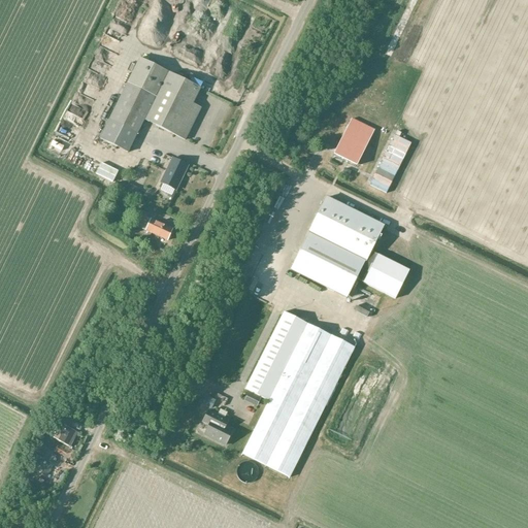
[(144,121),(186,141),(201,108),(193,104),(201,89),(139,59),(99,139),(128,154),(144,121)]
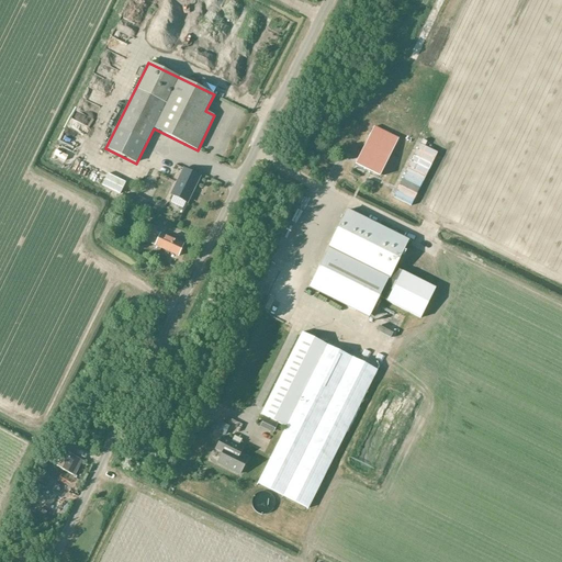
[(374,126),(355,166),(379,177),(398,138),(374,126)]
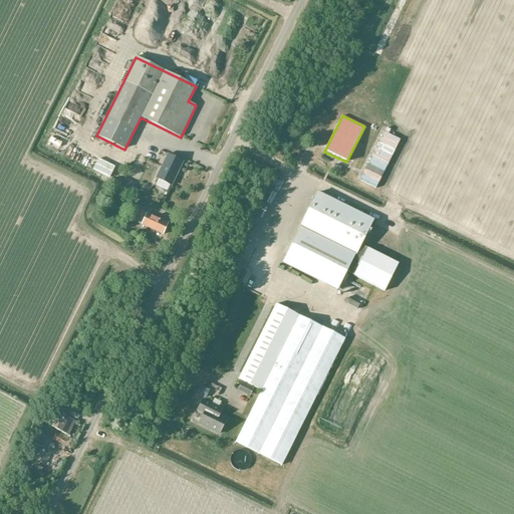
[(381,138),(398,146),(400,141),(383,133),(381,138)]
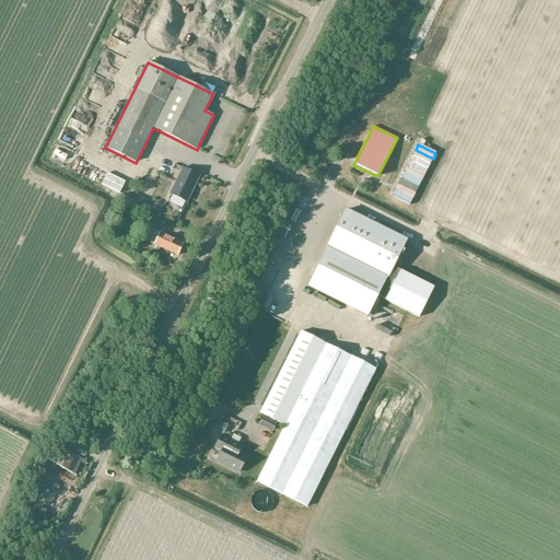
[(416,150),(412,155),(430,164),(433,159),(416,150)]
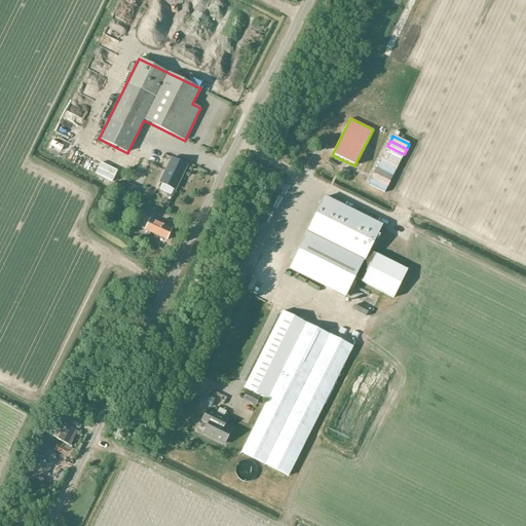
[(404,154),(387,146),(384,152),(401,160),(404,154)]
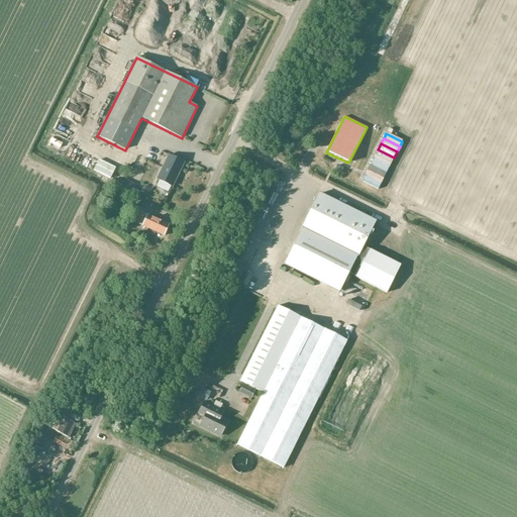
[(376,154),(392,163),(394,158),(378,149),(376,154)]
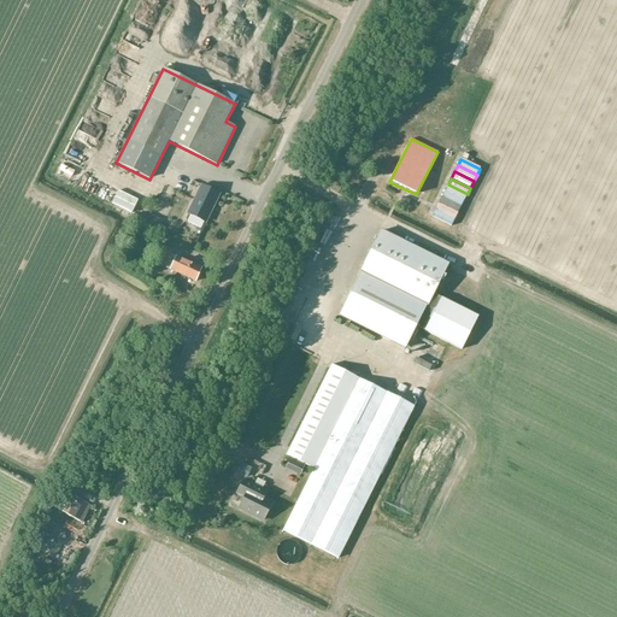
[(448,184),(445,191),(464,200),(468,194),(448,184)]
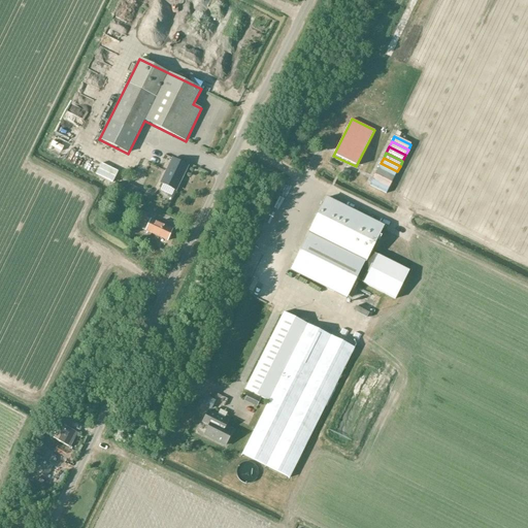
[(172,159),(160,184),(175,190),(188,166),(172,159)]
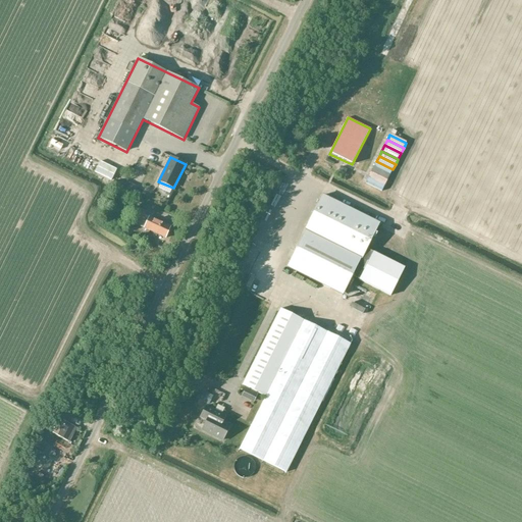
[(376,161),(373,167),(389,175),(393,169),(376,161)]
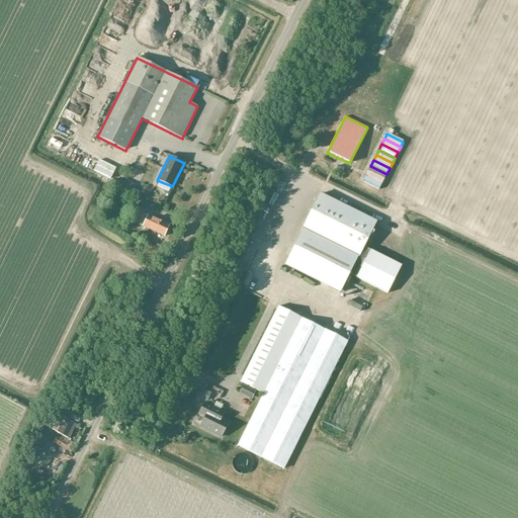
[(386,174),(370,166),(368,171),(384,179),(386,174)]
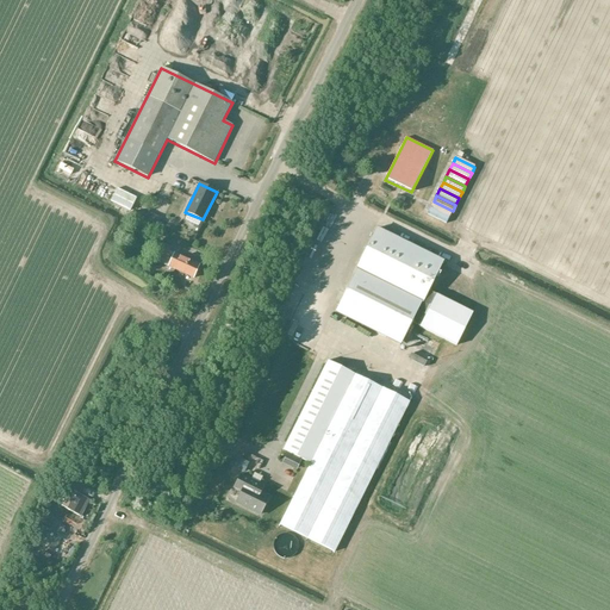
[(449,218),(453,211),(434,201),(430,209),(449,218)]
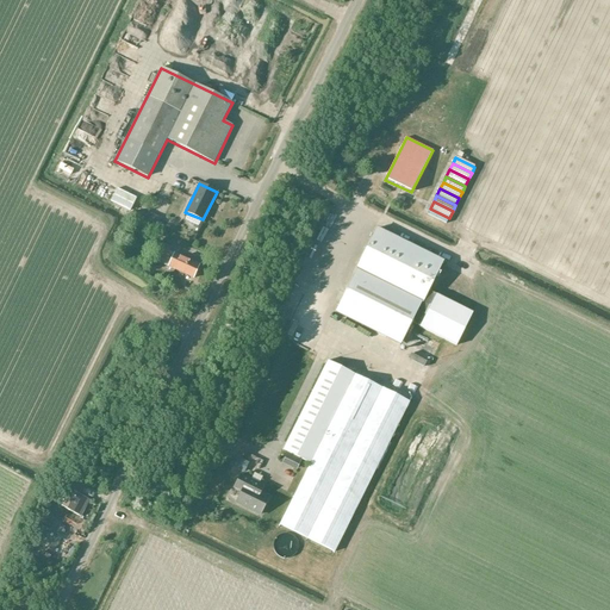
[(449,218),(430,209),(427,215),(446,224),(449,218)]
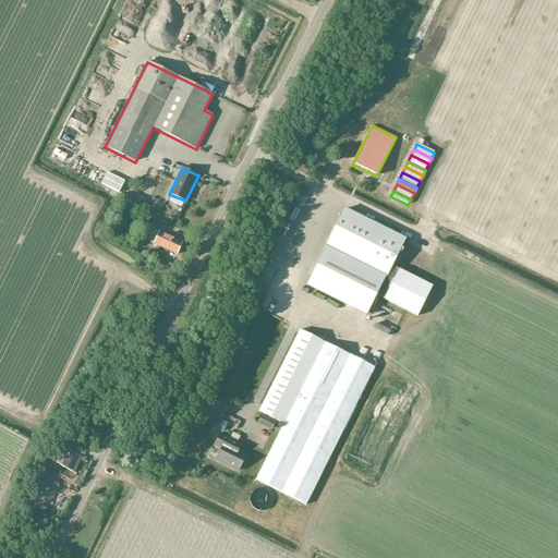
[(392,267),(405,239),(344,208),(306,287),(366,316),(376,295),(384,300),(417,316),(433,287),(399,269),(399,270),(392,267)]
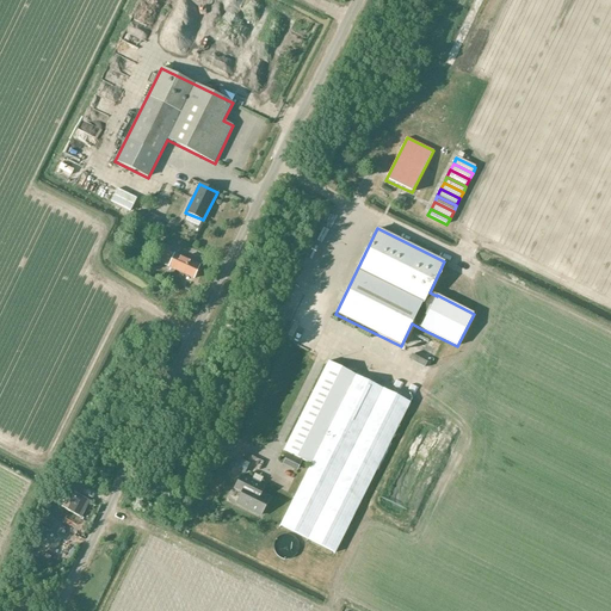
[(158,241),(150,259),(164,265),(172,248),(158,241)]
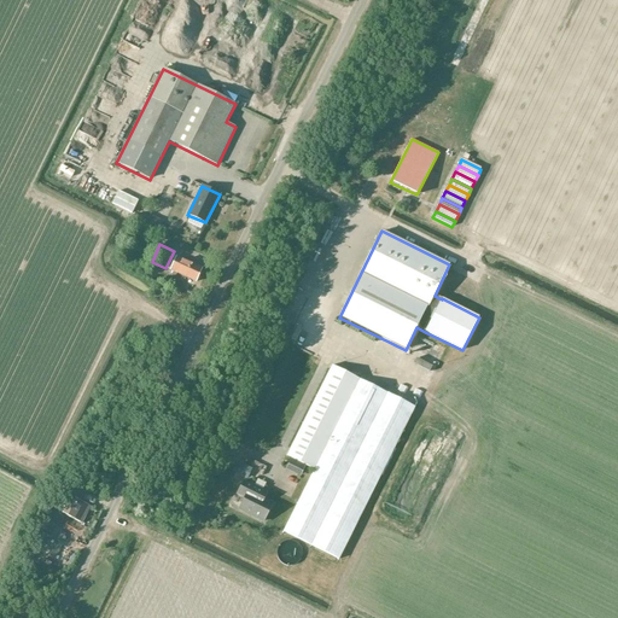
[(203,268),(176,256),(170,272),(196,283),(203,268)]
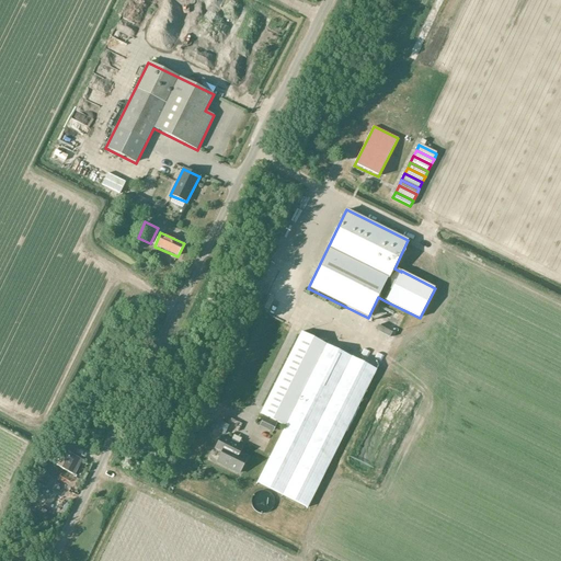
[(285,426),(258,482),(308,508),(377,369),(301,332),(260,414),(285,426)]
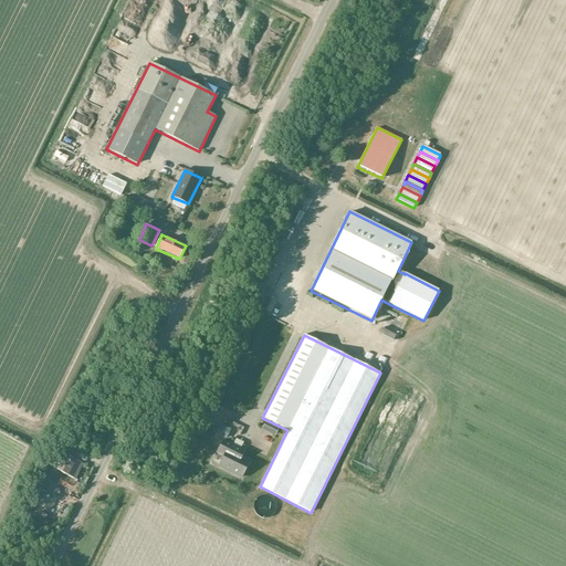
[(224,456),(219,467),(241,478),(250,462),(241,458),(241,456),(243,450),(223,440),(217,452),(224,456)]
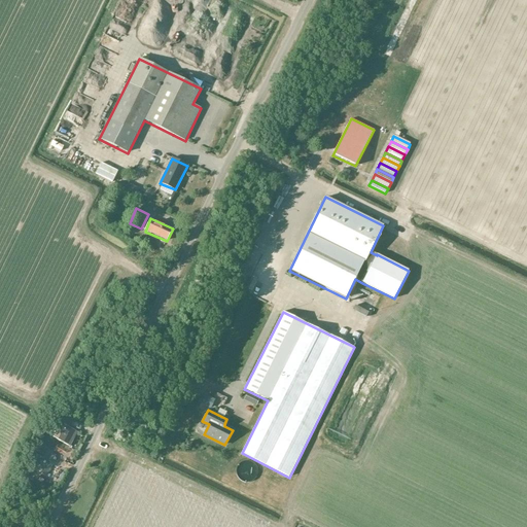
[(58,428),(53,437),(69,447),(77,432),(67,427),(72,418),(59,411),(50,426),(58,428)]
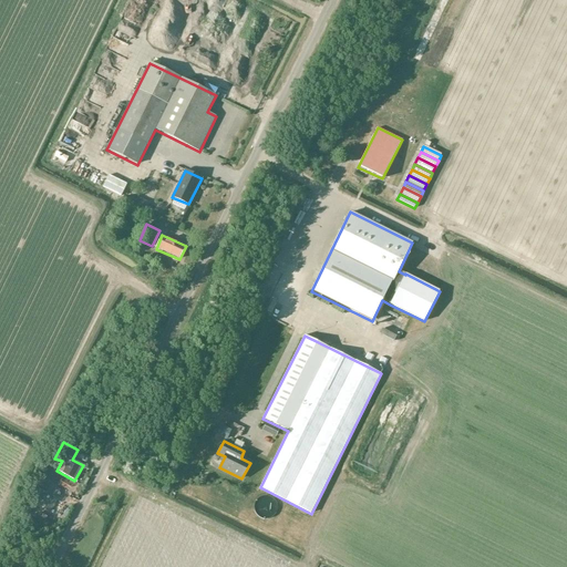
[(35,485),(48,492),(52,482),(40,475),(35,485)]
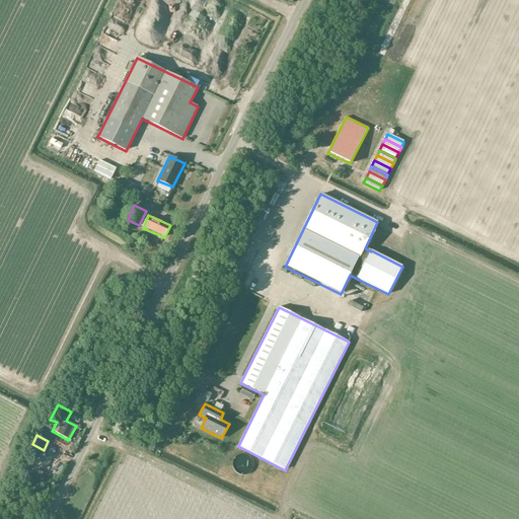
[(40,449),(32,446),(29,453),(35,456),(40,449)]
